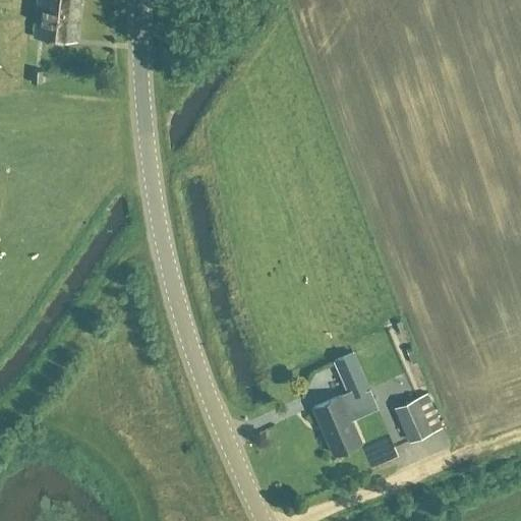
[(77,42),(81,0),(38,0),(35,37),(77,42)]
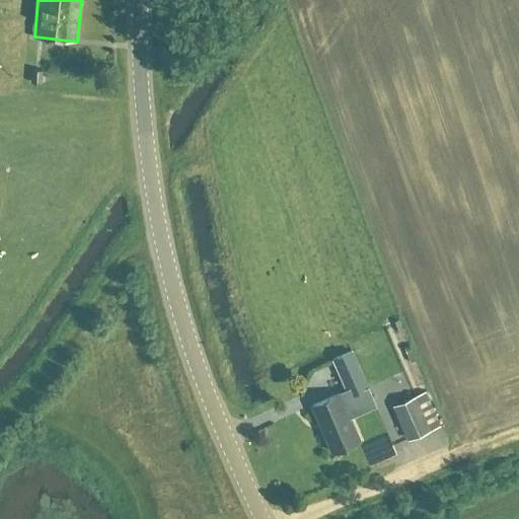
[(43,83),(45,70),(31,69),(30,82),(43,83)]
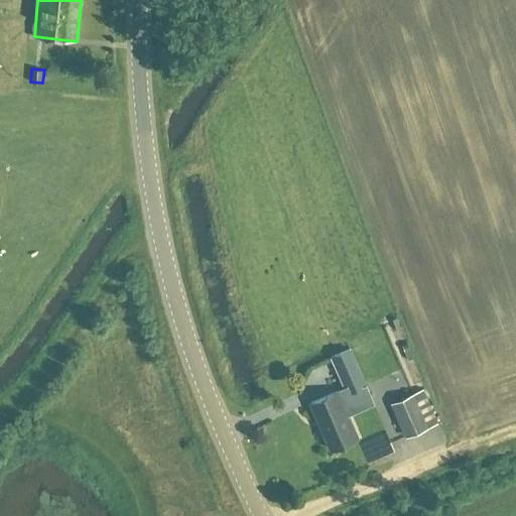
[(367,385),(350,349),(332,357),(349,393),(367,385)]
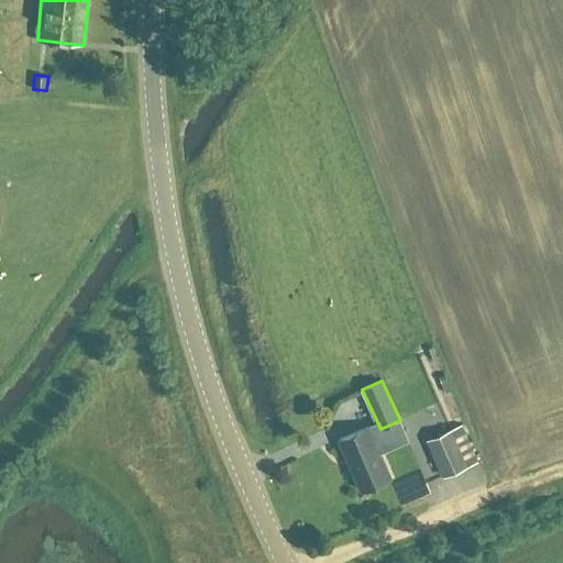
[(463,424),(428,440),(444,476),(478,461),(463,424)]
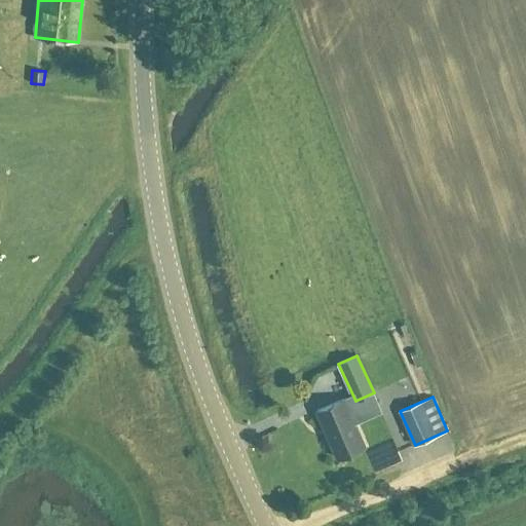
[(338,458),(365,446),(344,399),(317,411),(338,458)]
